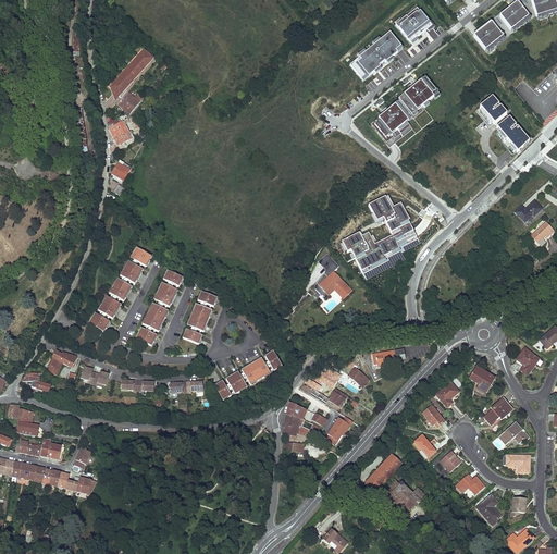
[(510,5),(499,13),(514,31),(531,16),(517,0),(514,4),(511,7),(510,5)]
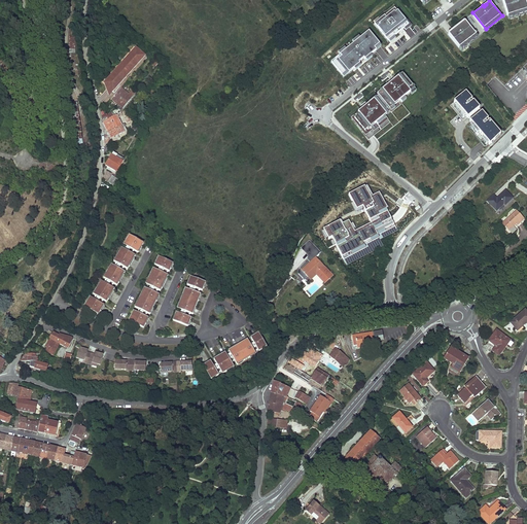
[(503,0),(508,16),(526,10),(526,4),(525,0),(503,0)]
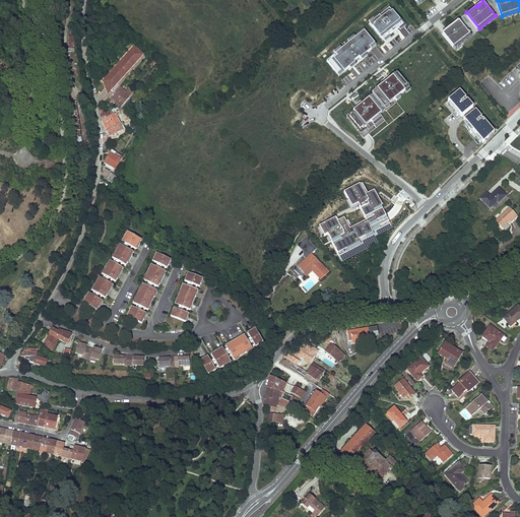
[(380,13),(370,21),(384,39),(403,22),(389,6),(382,12),(384,15),(382,16),(380,13)]
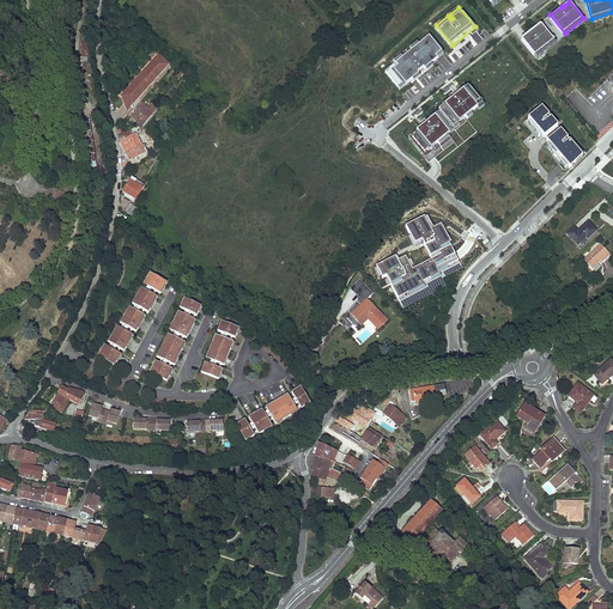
[(612,12),(592,19),(593,23),(612,17),(612,12)]
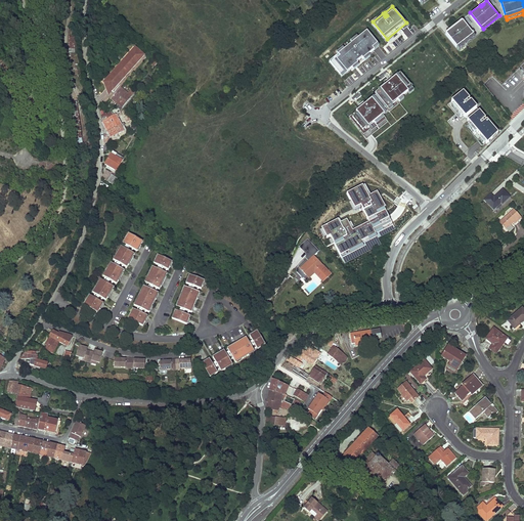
[(485,32),(501,18),(499,15),(483,29),(485,32)]
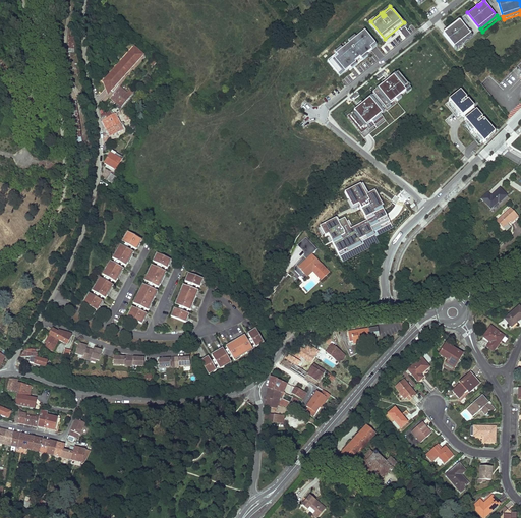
[(449,30),(443,33),(454,46),(470,33),(460,19),(450,26),(451,29),(449,30)]
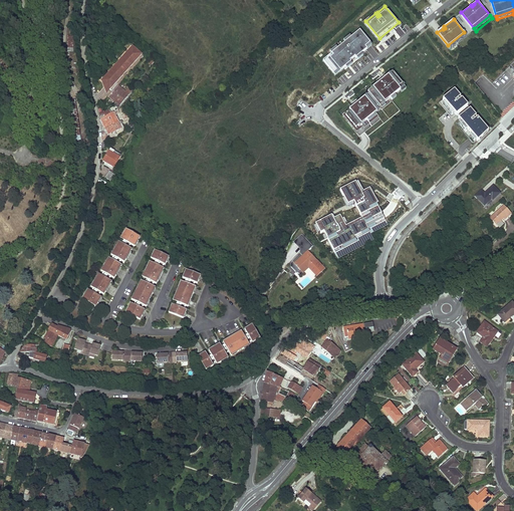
[(360,29),(332,50),(334,54),(330,56),(340,70),(353,61),(350,59),(355,55),(356,56),(367,49),(365,46),(370,42),(360,29)]
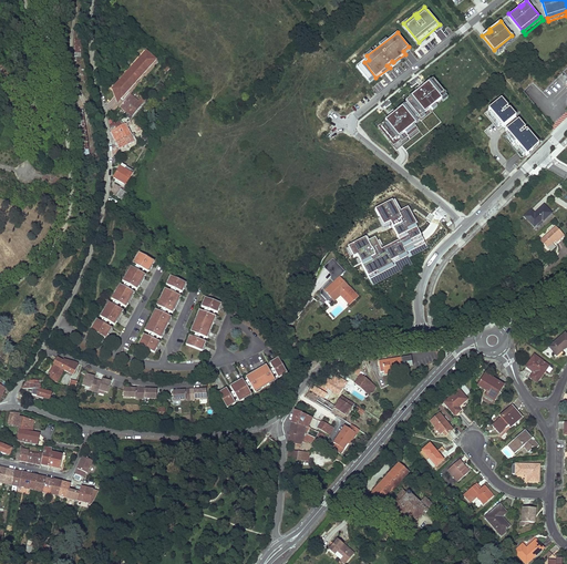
[(494,50),(496,52),(514,38),(512,36),(494,50)]
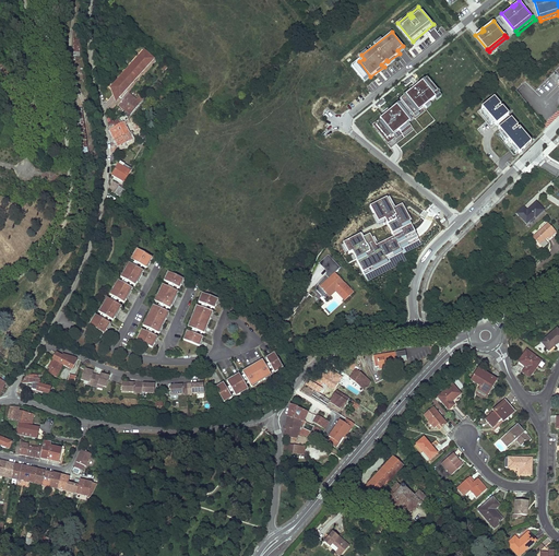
[(119,95),(153,56),(143,48),(110,86),(110,87),(119,95)]
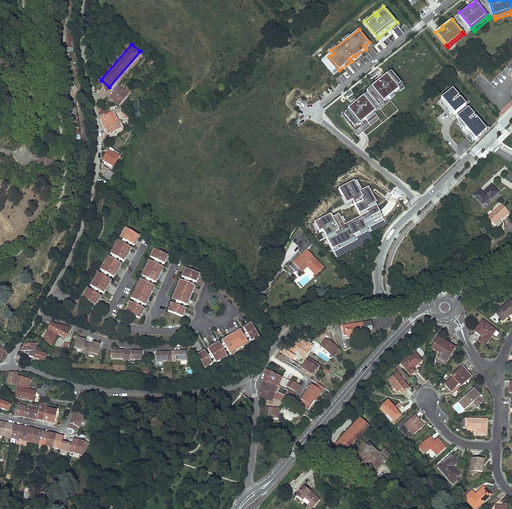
[(341,113),(361,137),(398,108),(388,95),(402,83),(391,69),(366,89),(368,91),(341,113)]
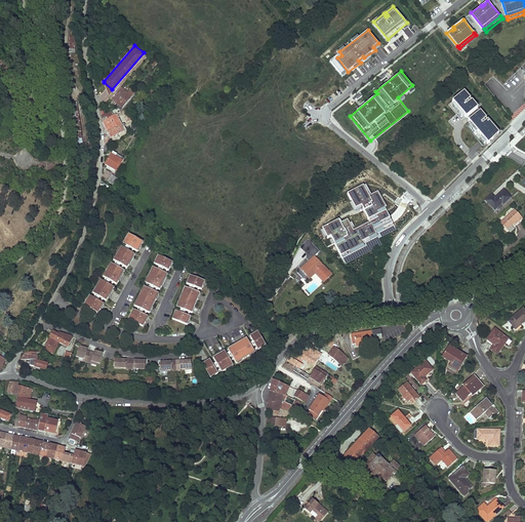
[(104,82),(109,93),(112,89),(104,82)]
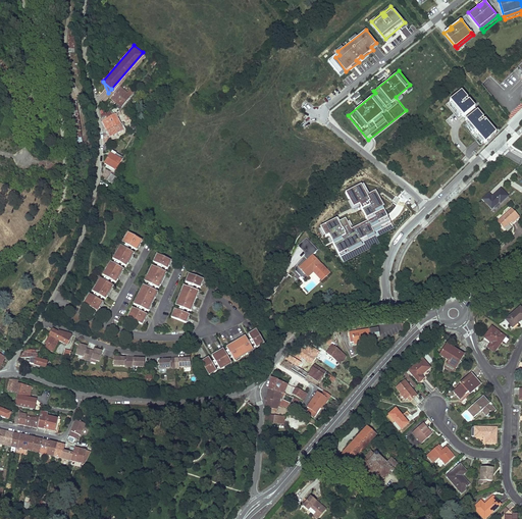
[(120,86),(111,96),(117,101),(126,91),(120,86)]
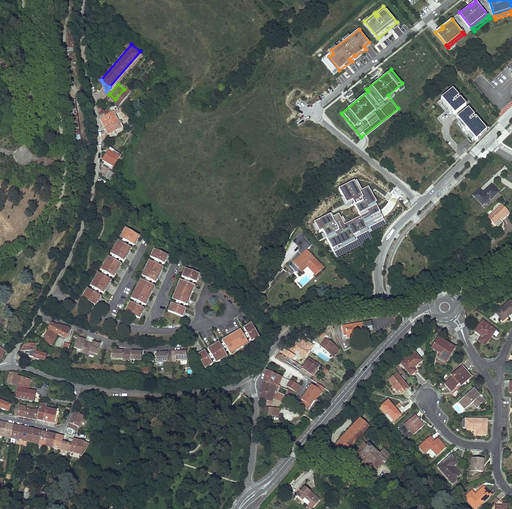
[(124,89),(115,99),(119,102),(131,88),(127,85),(124,89)]
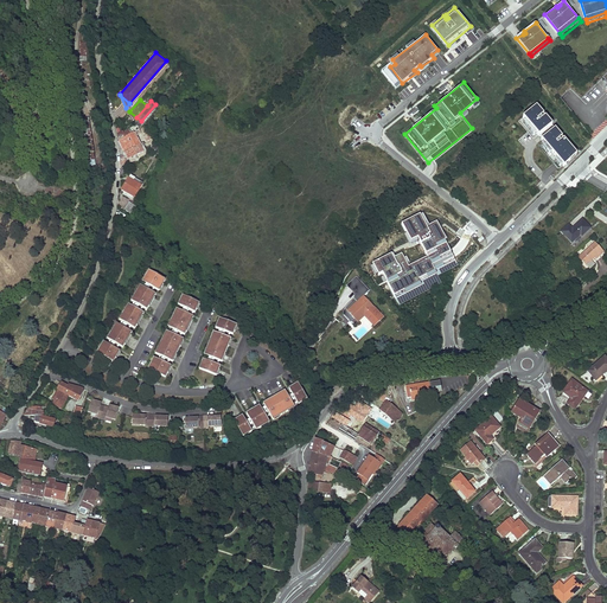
[(550,120),(536,103),(523,114),(526,117),(536,130),(538,133),(541,132),(547,127),(544,126),(550,120)]
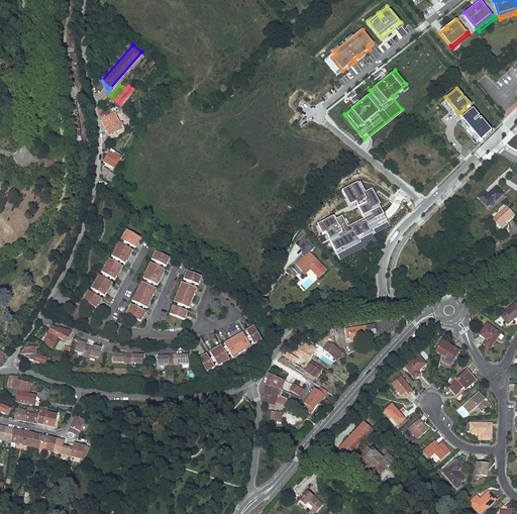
[(81,133),(75,99),(70,99),(75,134),(81,133)]
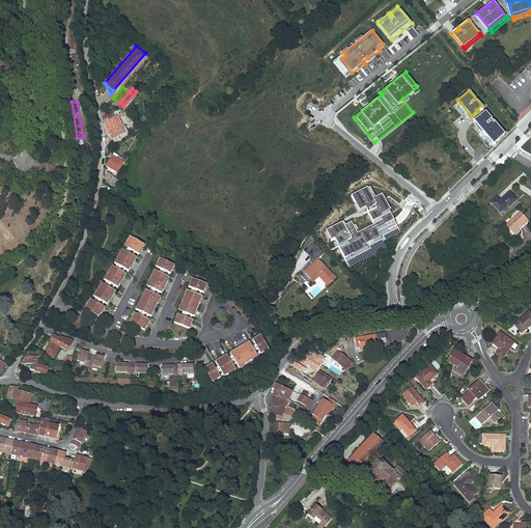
[(467,116),(469,114),(460,103),(457,105),(467,116)]
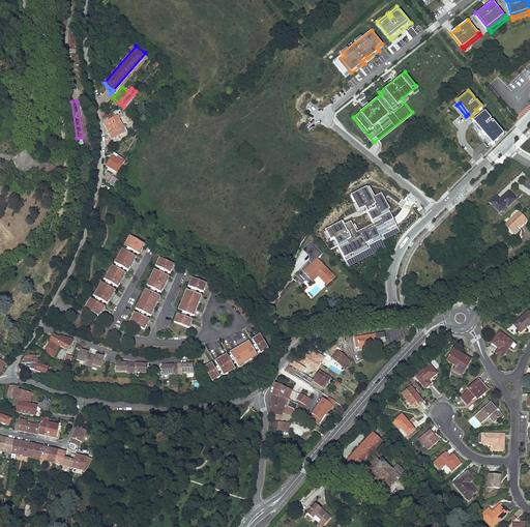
[(473,119),(475,122),(481,116),(479,114),(484,110),(480,105),(475,110),(477,111),(472,115),(473,119)]
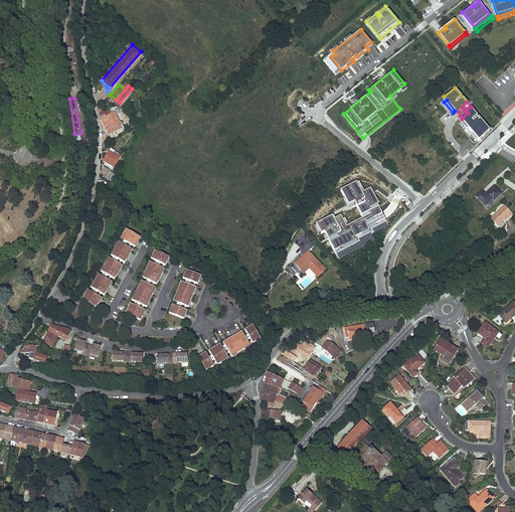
[(489,128),(471,107),(466,111),(468,113),(462,119),(458,122),(474,141),(477,138),(489,128)]
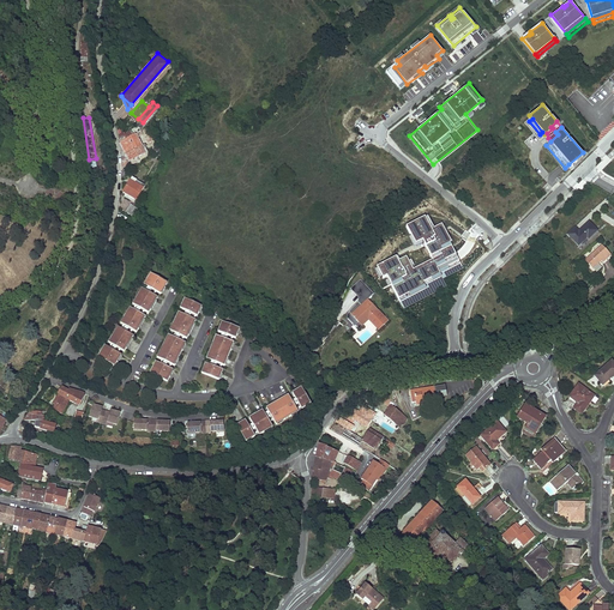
[(140,128),(120,139),(124,145),(126,151),(142,143),(137,136),(143,133),(140,128)]
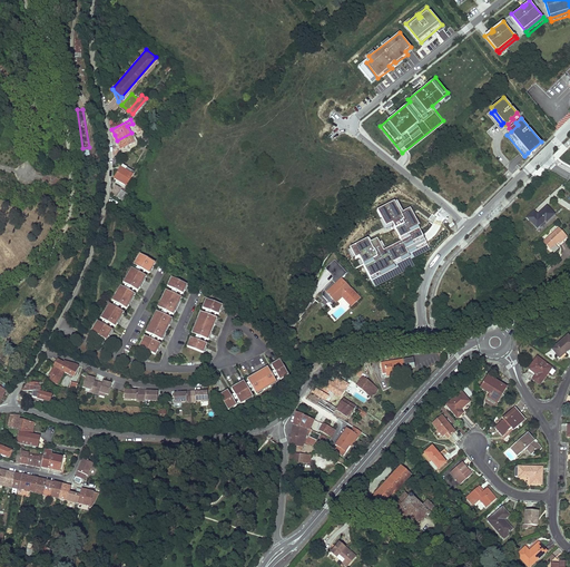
[(131,133),(117,140),(119,144),(123,149),(129,146),(128,143),(135,139),(133,136),(136,135),(135,132),(131,133)]
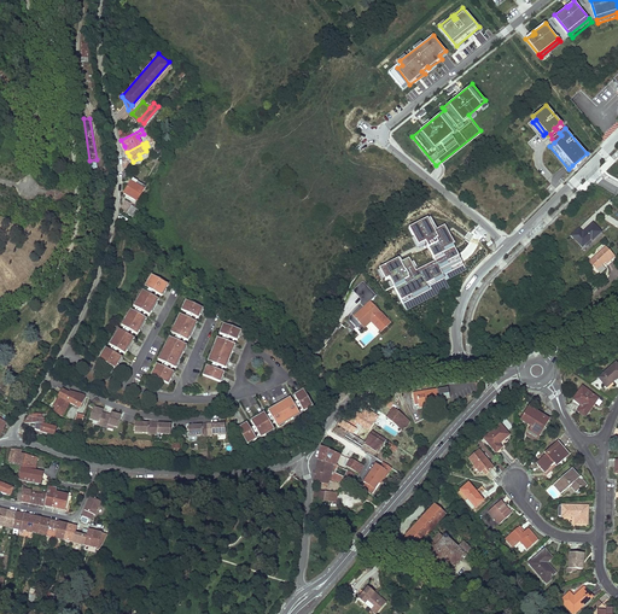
[(587,155),(587,153),(572,165),(575,167),(587,155)]
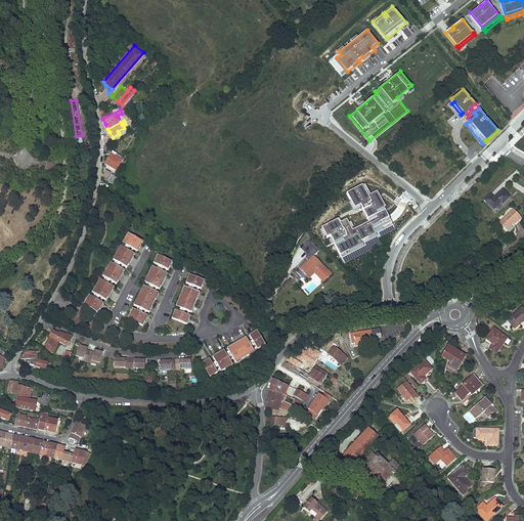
[(117,168),(124,156),(112,149),(104,161),(117,168)]
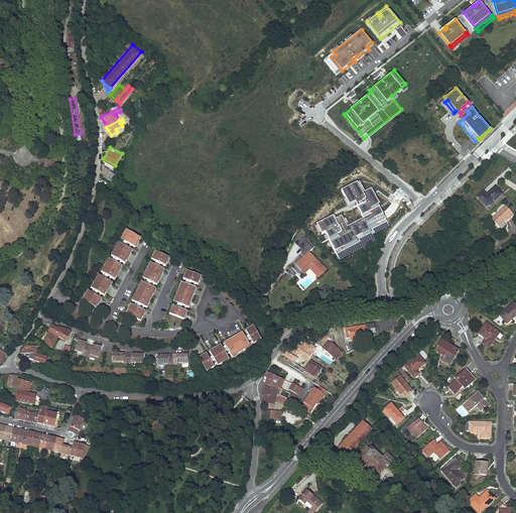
[(115,173),(111,170),(107,175),(112,179),(115,173)]
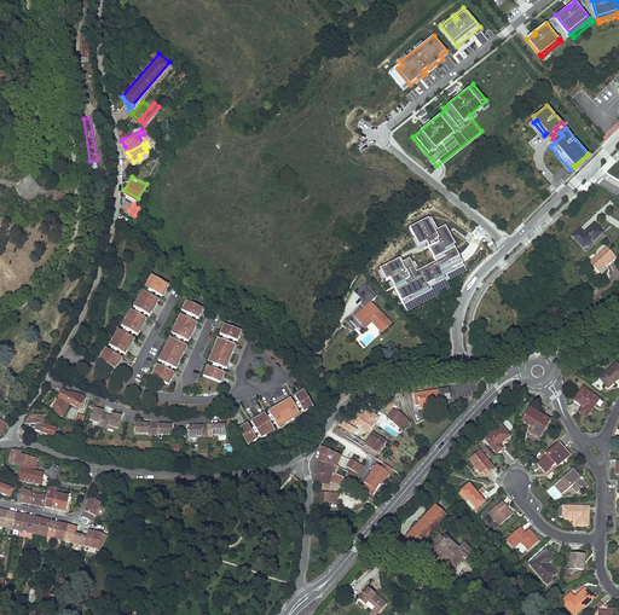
[(582,226),(573,232),(583,245),(591,238),(603,228),(596,220),(584,230),(582,226)]
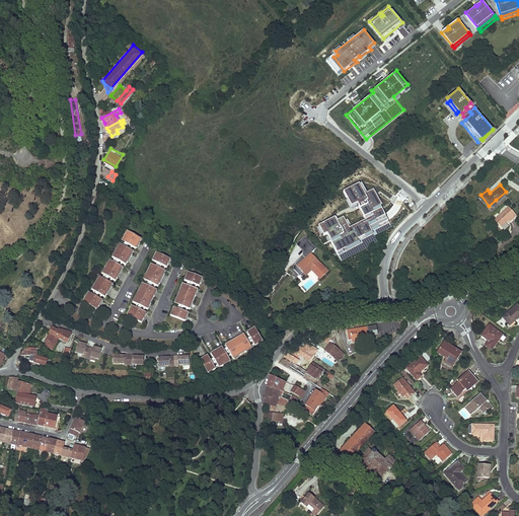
[(509,205),(494,217),(501,225),(508,218),(509,219),(516,213),(509,205)]
